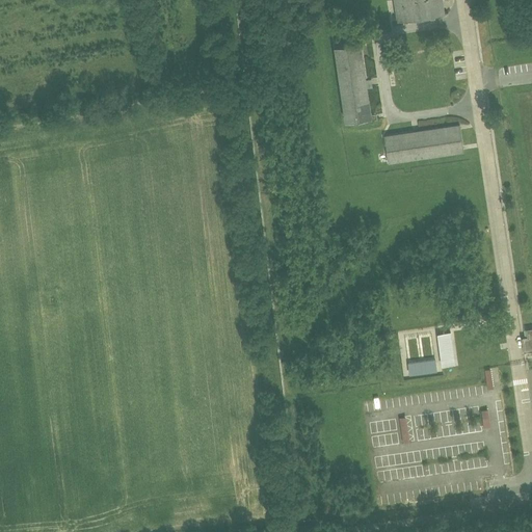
[(390,0),(391,0),(394,24),(444,17),(441,0),(390,0)]
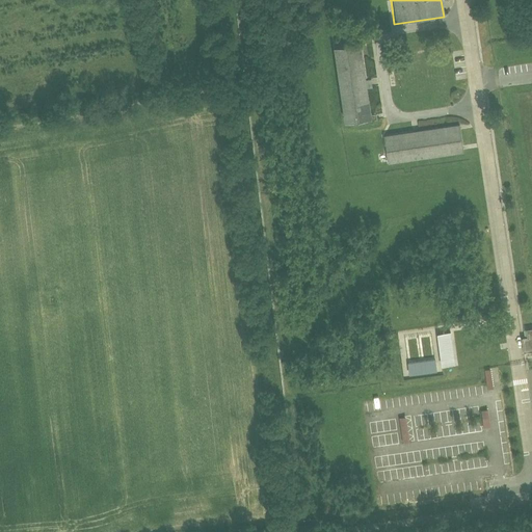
[(358,46),(331,50),(333,59),(335,72),(341,112),(341,115),(343,126),(369,122),(363,81),(358,46)]
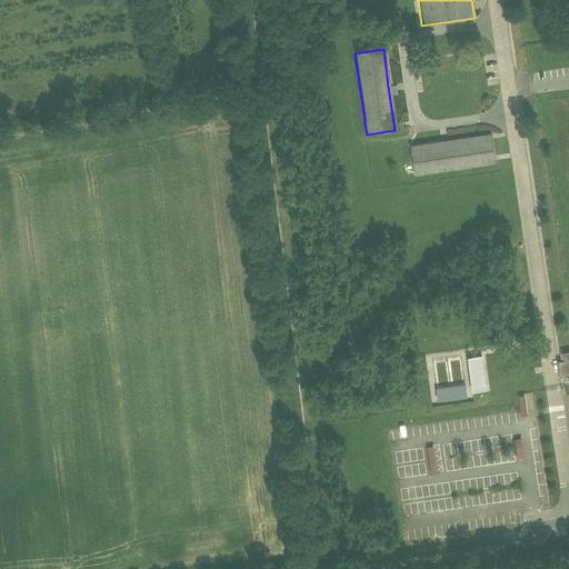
[(410,147),(409,147),(411,167),(412,178),(495,167),(493,162),(493,158),(491,140),(490,136),(448,141),(439,142),(410,147)]
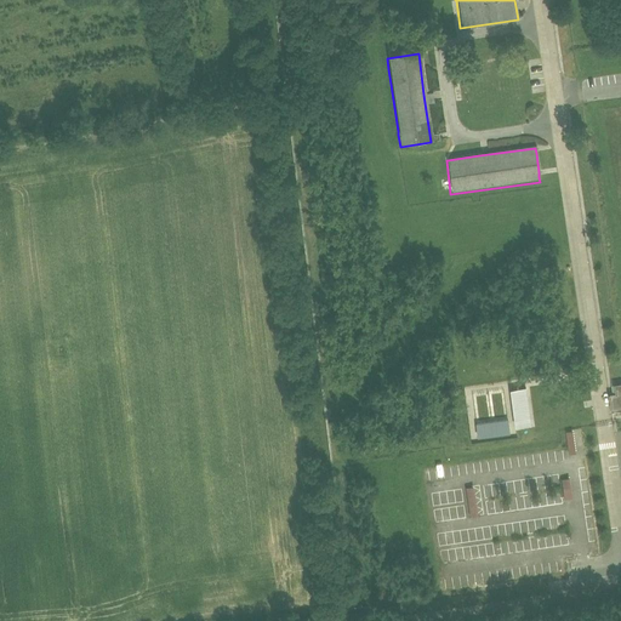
[(575,398),(587,396),(586,387),(574,389),(575,398)]
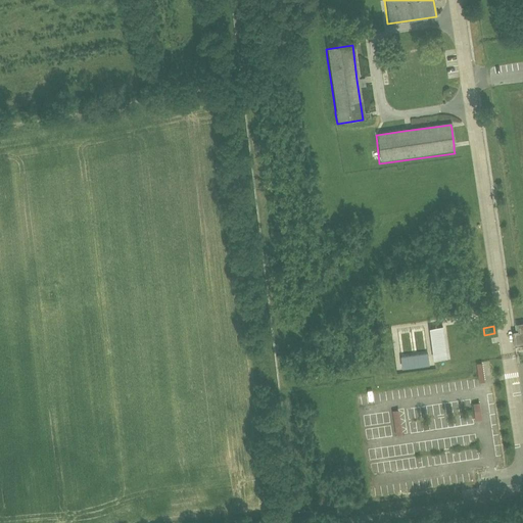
[(522,326),(516,327),(518,335),(512,336),(514,348),(518,347),(522,346),(522,326)]
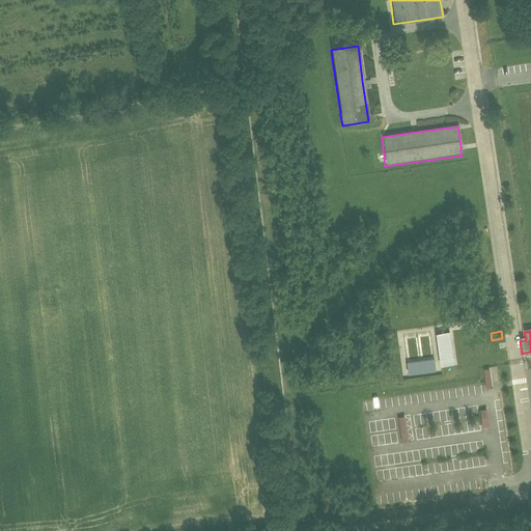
[(437,335),(415,337),(416,344),(438,341),(437,335)]
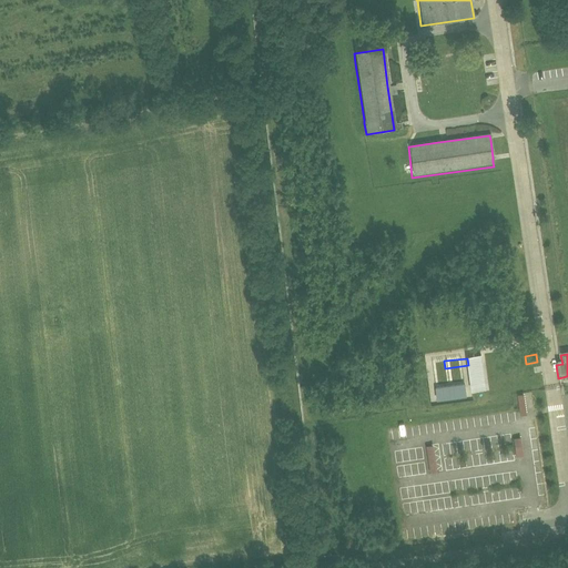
[(435,385),(436,398),(466,396),(465,383),(435,385)]
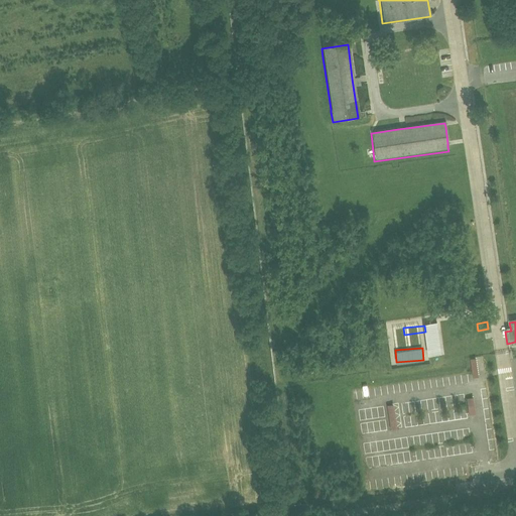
[(478,379),(475,361),(469,362),(471,373),(472,380),(478,379)]
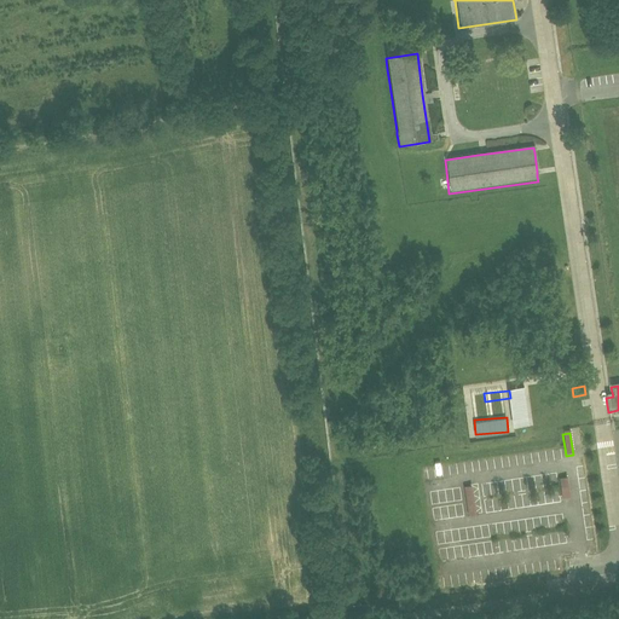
[(562,497),(571,496),(568,475),(560,476),(562,497)]
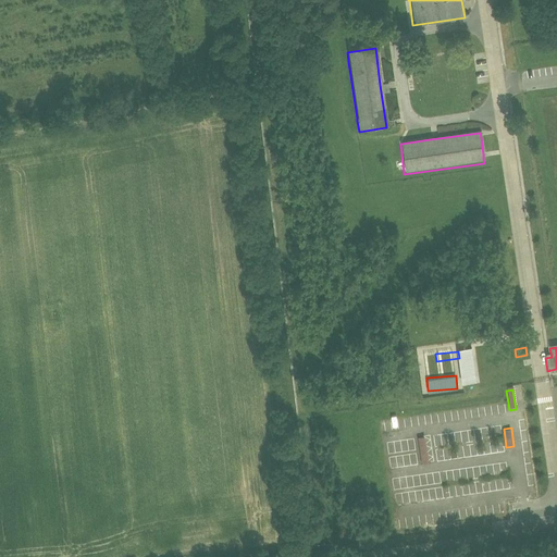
[(430,461),(435,461),(430,435),(424,435),(430,461)]
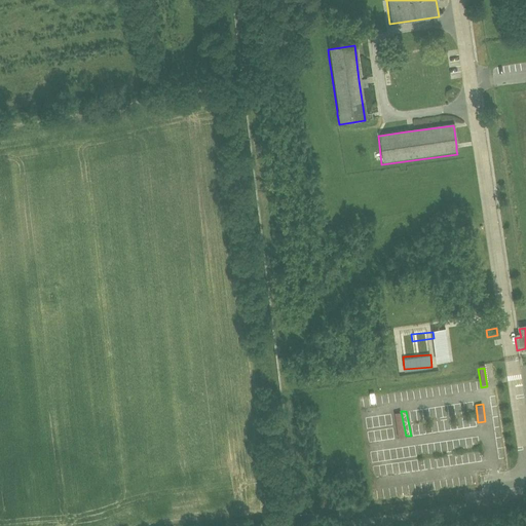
[(404,439),(400,414),(393,415),(398,440),(404,439)]
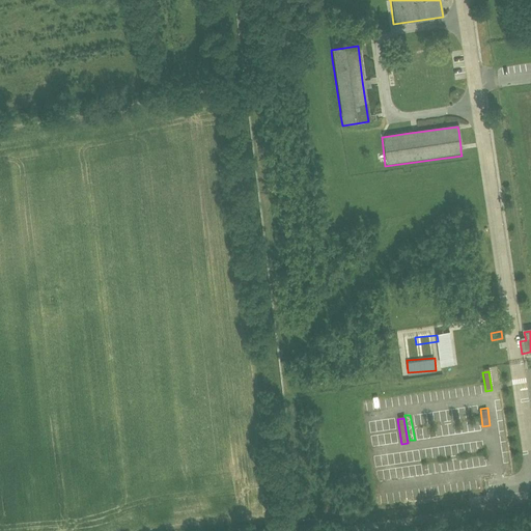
[(479,498),(476,481),(470,482),(471,494),(472,499),(479,498)]
